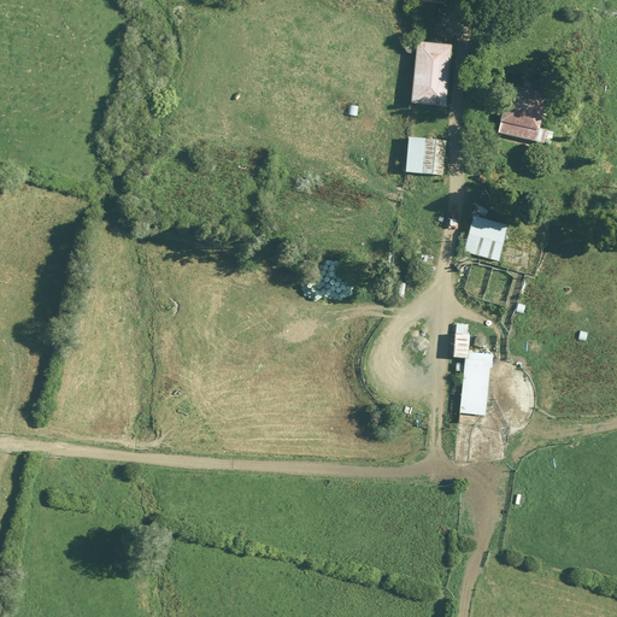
[(450,45),(415,42),(409,104),(444,107),(450,45)]
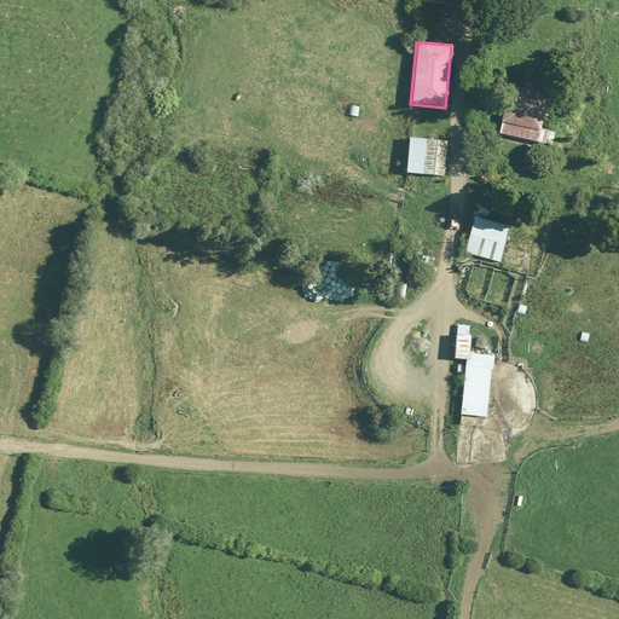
[(537,129),(541,110),(503,102),(496,133),(542,143),(544,132),(537,129)]
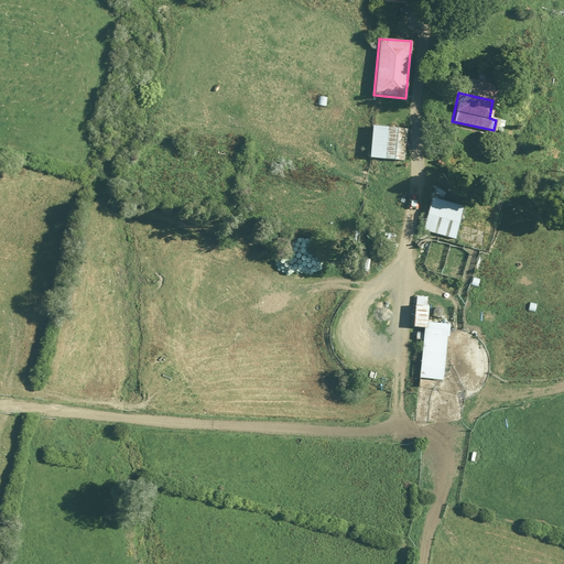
[(371,126),(368,158),(402,161),(405,129),(371,126)]
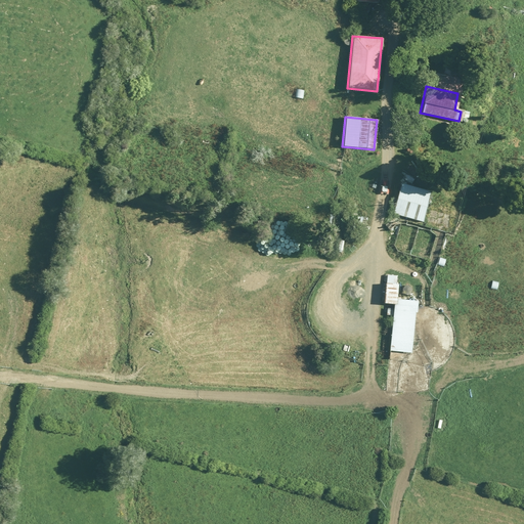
[(430,191),(400,183),(392,215),(422,222),(430,191)]
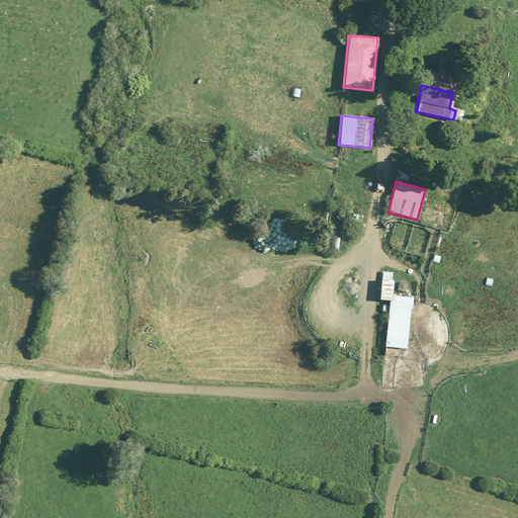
[(391,295),(393,273),(381,272),(378,300),(389,301),(383,347),(406,349),(411,297),(391,295)]
